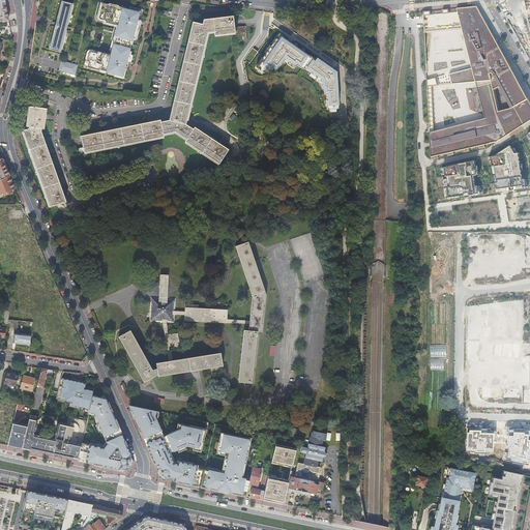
[(0,0),(0,24),(10,22),(6,0),(0,0)]
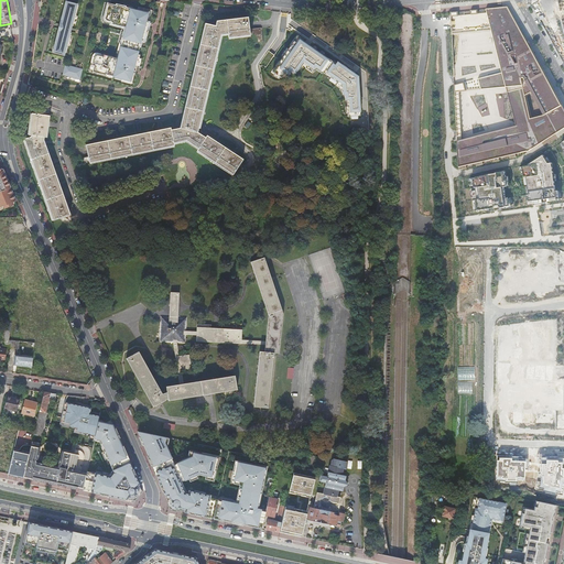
[(563,0),(554,0),(557,10),(563,35),(563,0)]
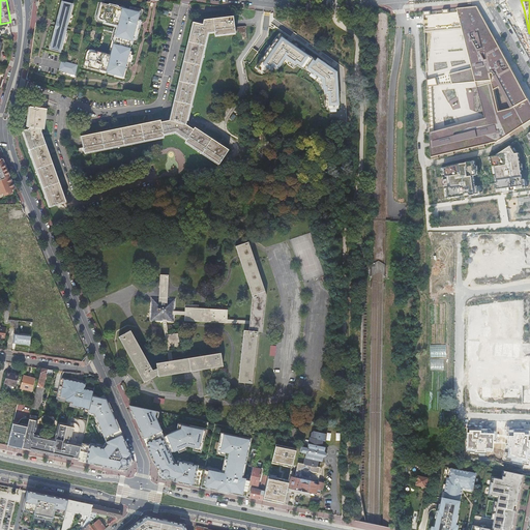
[(62,1),(48,57),(58,60),(72,3),(72,1),(69,1),(69,3),(62,1)]
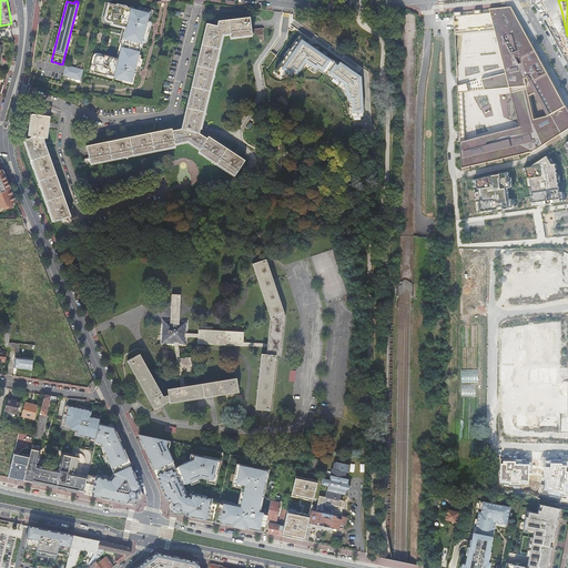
[(117,8),(105,4),(102,21),(104,24),(110,26),(109,27),(122,30),(115,57),(103,54),(102,58),(98,57),(93,58),(91,68),(94,69),(92,75),(132,85),(151,12),(125,7),(125,8),(117,6),(117,8)]
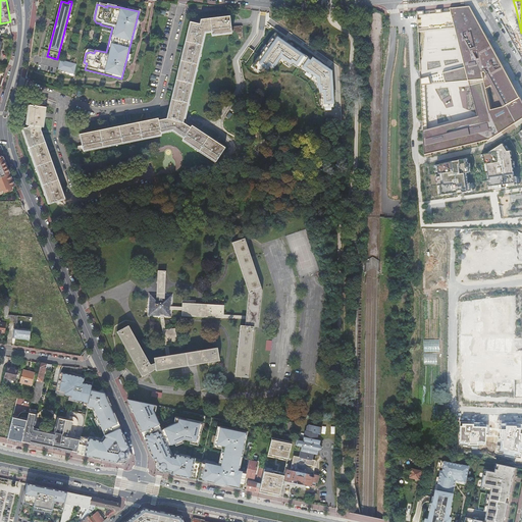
[(498,55),(471,7),(470,6),(418,11),(417,11),(418,32),(455,29),(464,65),(420,75),(421,85),(469,81),(478,116),(423,131),(424,155),(489,140),(521,117),(521,101),(502,63),(501,62),(498,55)]
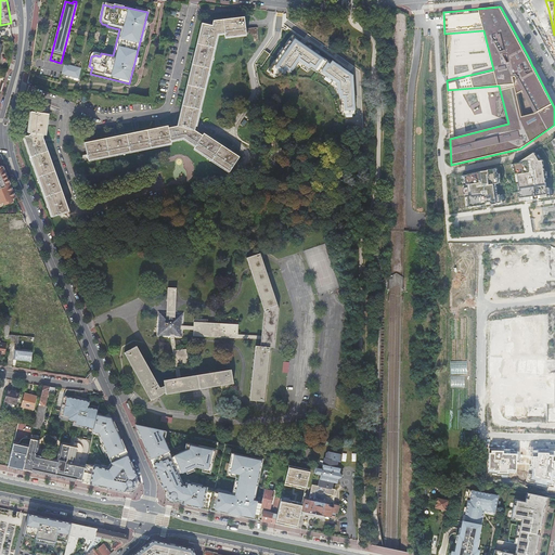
[(167,126),(85,142),(87,153),(81,154),(82,160),(170,143),(169,140),(181,138),(193,146),(192,149),(227,172),(236,157),(202,133),(199,136),(193,131),(216,34),(226,33),(226,37),(247,33),(248,41),(260,40),(258,25),(246,27),(244,15),(214,21),(211,27),(201,24),(176,127),(167,128),(167,126)]
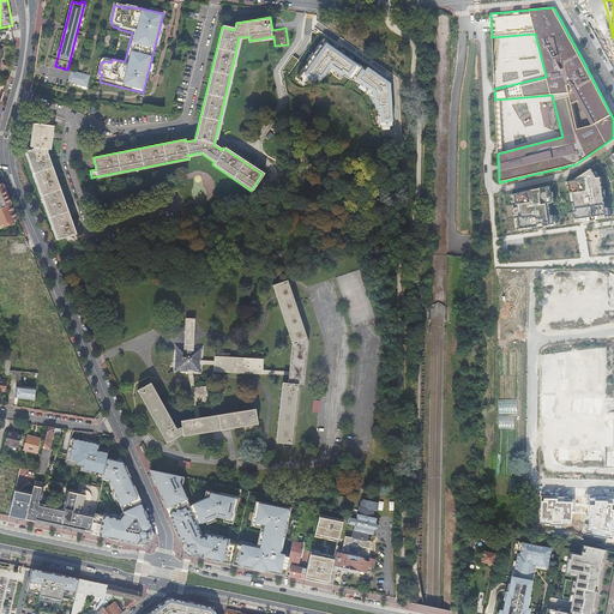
[(321,41),(299,72),(311,80),(314,76),(320,79),(329,70),(331,71),(342,78),(344,76),(347,78),(348,77),(372,92),(372,102),(373,102),(374,107),(378,107),(379,126),(392,126),(390,84),(362,64),(360,67),(321,41)]
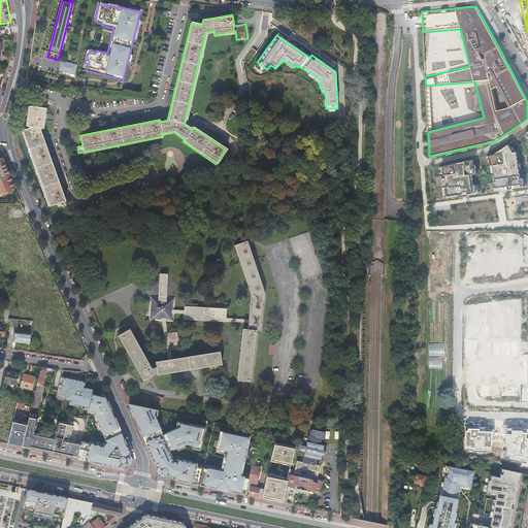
[(75,74),(78,64),(61,60),(59,69),(75,74)]
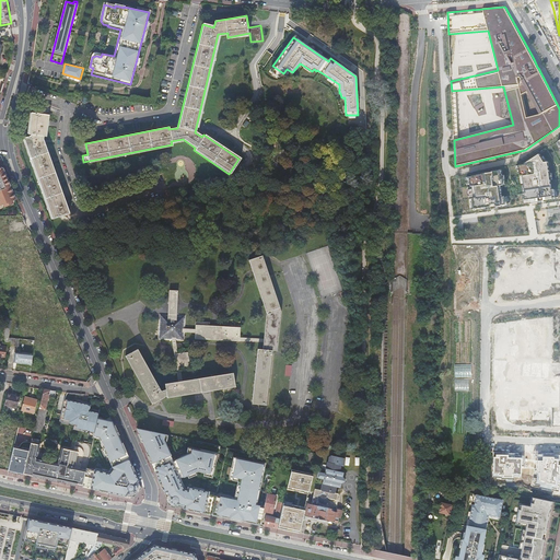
[(50,115),(32,113),(30,135),(32,135),(32,136),(25,138),(54,219),(70,213),(44,139),(45,136),(47,137),(50,115)]
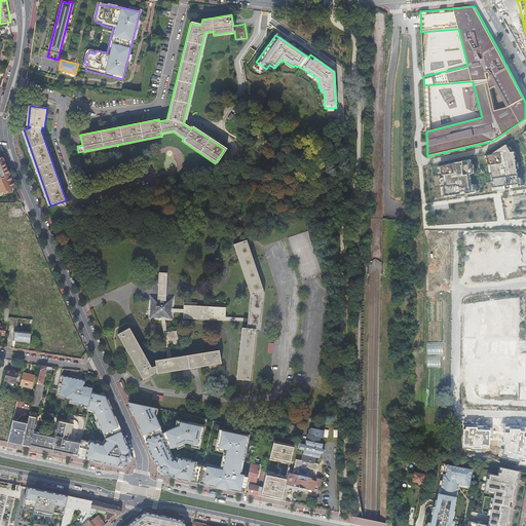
[(492,153),(487,155),(492,190),(508,188),(518,187),(514,152),(511,153),(505,145),(492,153)]
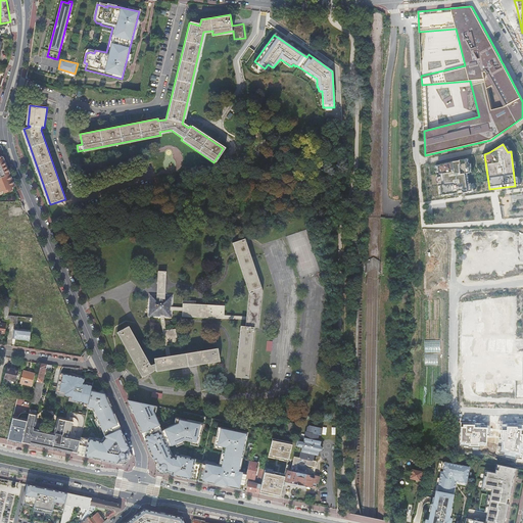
[(0,192),(14,186),(3,157),(0,156),(0,192)]
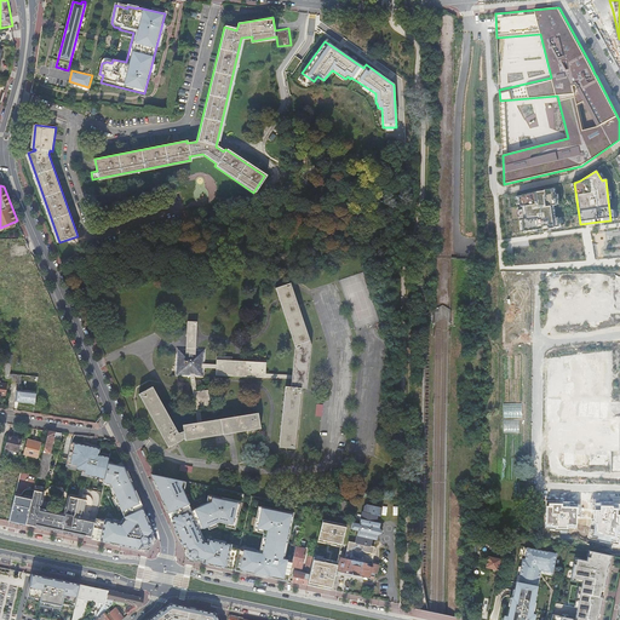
[(556,188),(516,197),(520,233),(545,229),(557,227),(554,206),(558,206),(556,188)]
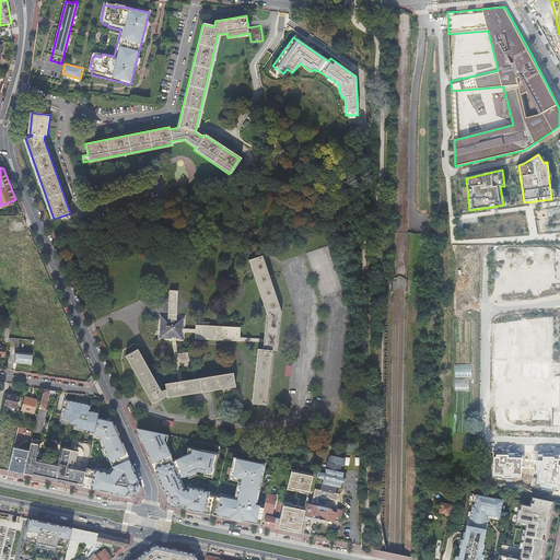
[(178,291),(170,290),(168,315),(160,314),(159,340),(172,340),(178,382),(165,384),(166,389),(161,391),(138,349),(126,356),(152,405),(164,397),(166,396),(167,398),(235,389),(233,375),(182,382),(181,369),(189,366),(187,352),(178,353),(176,341),(184,341),(185,333),(195,334),(195,339),(264,343),(264,350),(258,350),(253,405),(267,406),(272,351),(278,351),(280,312),(263,256),(249,260),(266,314),(265,339),(241,338),(241,328),(210,326),(210,323),(196,322),(196,329),(185,329),(186,315),(177,315),(178,291)]
